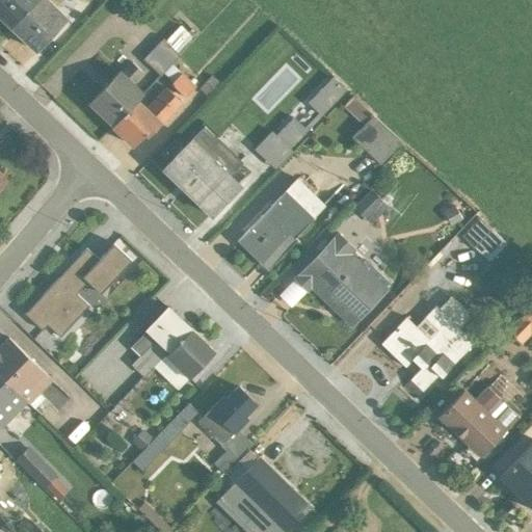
[(0,0),(0,20),(9,29),(35,0),(0,0)]
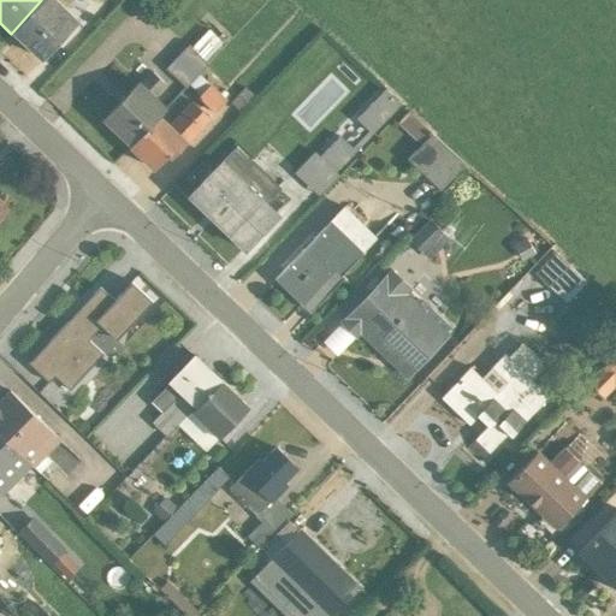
[(41,0),(11,34),(40,61),(77,22),(63,7),(69,0),(41,0)]
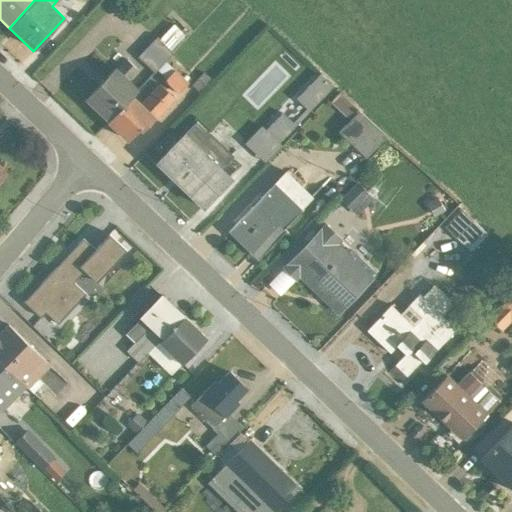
[(183,36),(172,25),(158,39),(155,38),(137,57),(153,72),(171,53),(169,50),(183,36)]
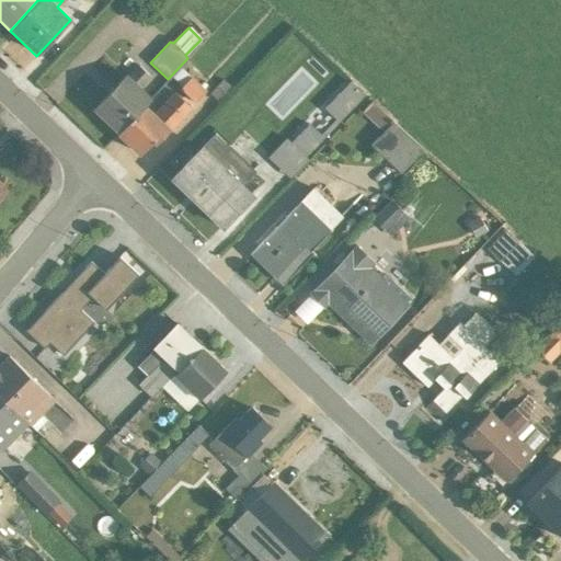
[(149,78),(136,65),(126,75),(125,73),(91,110),(116,134),(150,98),(140,88),(149,78)]
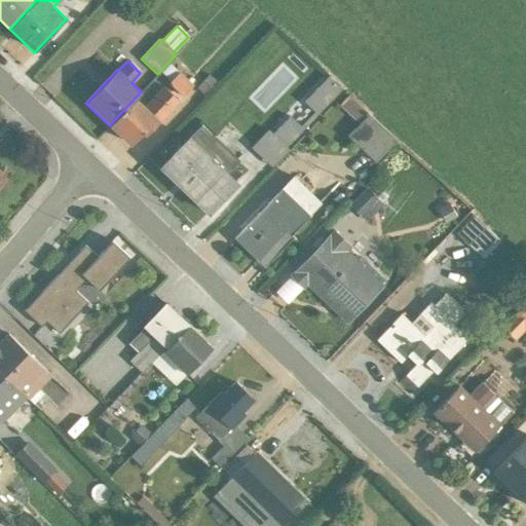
[(192,85),(168,63),(160,72),(170,81),(168,83),(182,97),(192,85)]
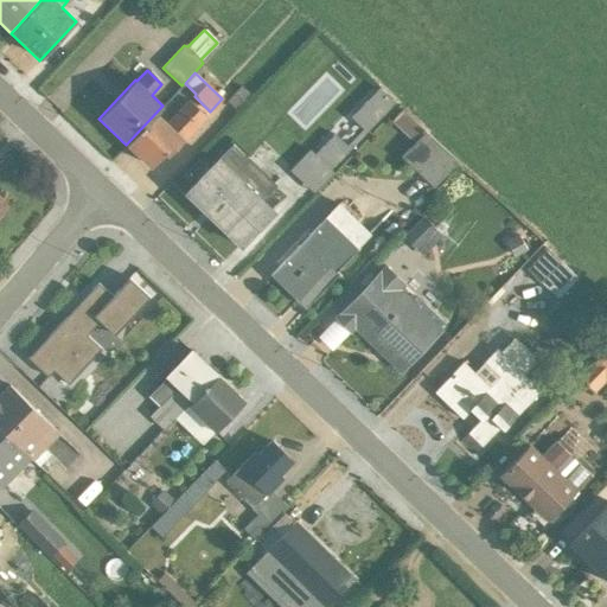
[(379,83),(352,114),(370,131),(397,100),(379,83)]
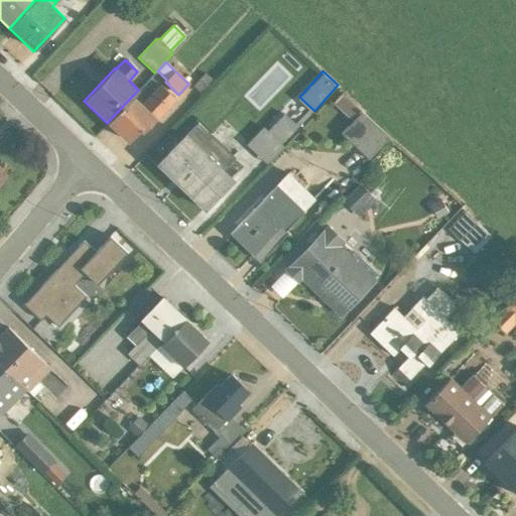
[(211,80),(205,74),(189,90),(196,95),(211,80)]
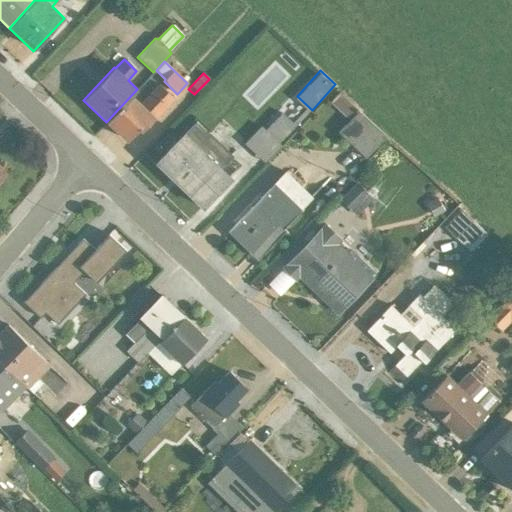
[(132,95),(106,122),(126,141),(137,129),(141,132),(173,99),(158,84),(139,102),(132,95)]
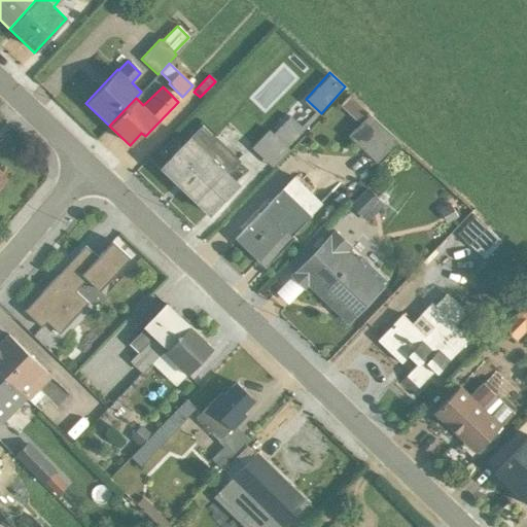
[(396,140),(349,96),(339,106),(359,126),(348,137),(375,163),(396,140)]
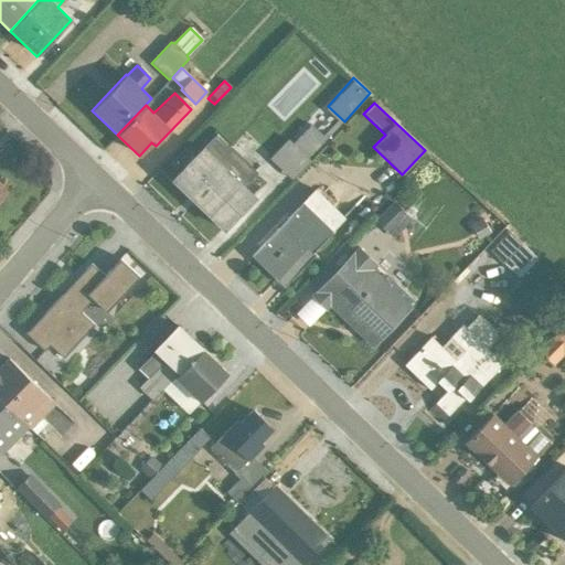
[(310,118),(274,158),(292,176),(330,136),(310,118)]
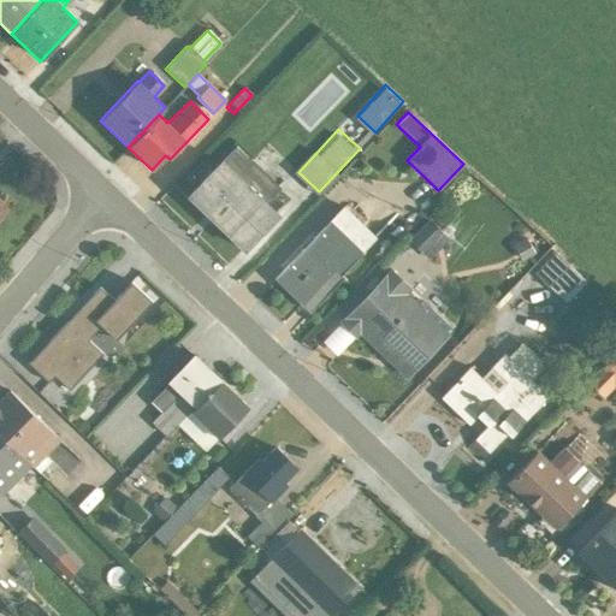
[(185,196),(242,250),(279,214),(265,200),(268,197),(267,196),(278,187),(236,146),(223,160),(220,159),(185,196)]
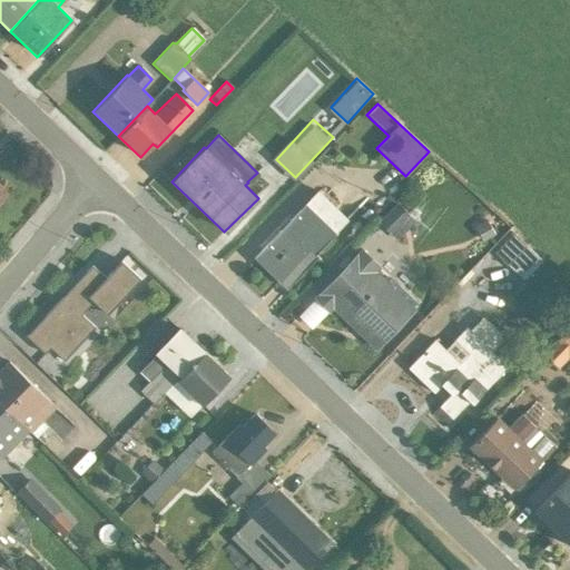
[(314,254),(346,220),(317,192),(254,258),(286,288),(316,256),(314,254)]
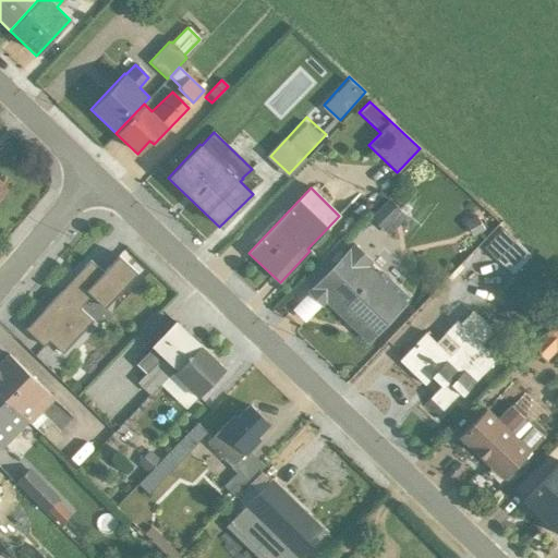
[(404,217),(387,199),(370,217),(388,234),(404,217)]
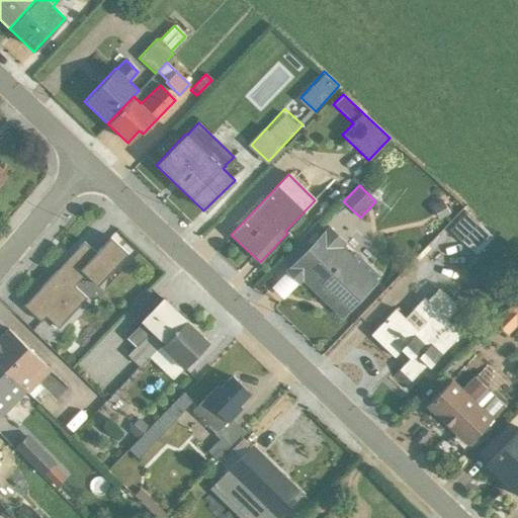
[(449,214),(441,201),(432,206),(439,221),(449,214)]
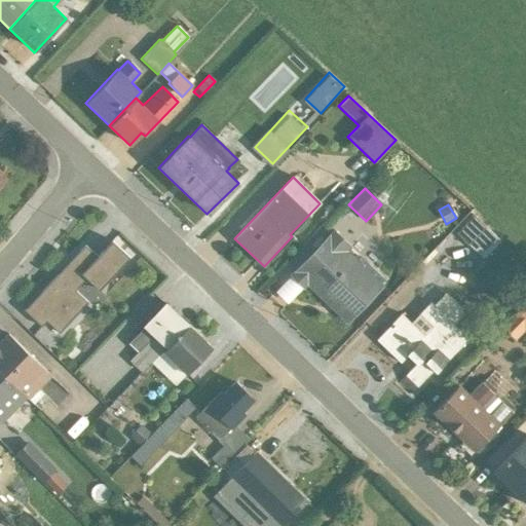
[(498,240),(473,216),(455,234),(482,259),(498,240)]
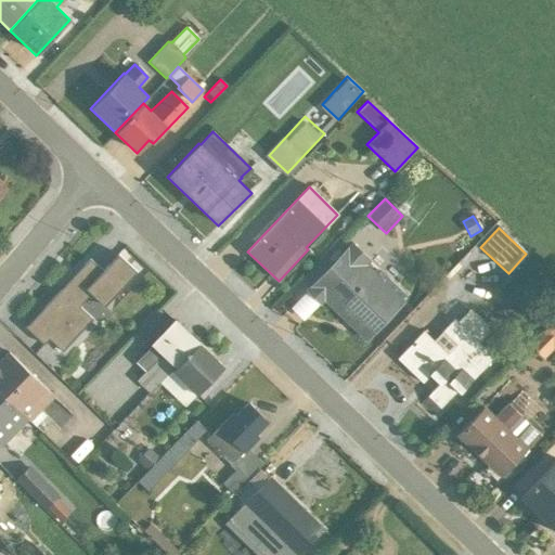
[(402,299),(405,296),(379,271),(376,273),(366,265),(371,260),(350,242),(305,291),(306,292),(289,307),(304,321),(320,306),(323,302),(365,340),(403,301),(402,299)]
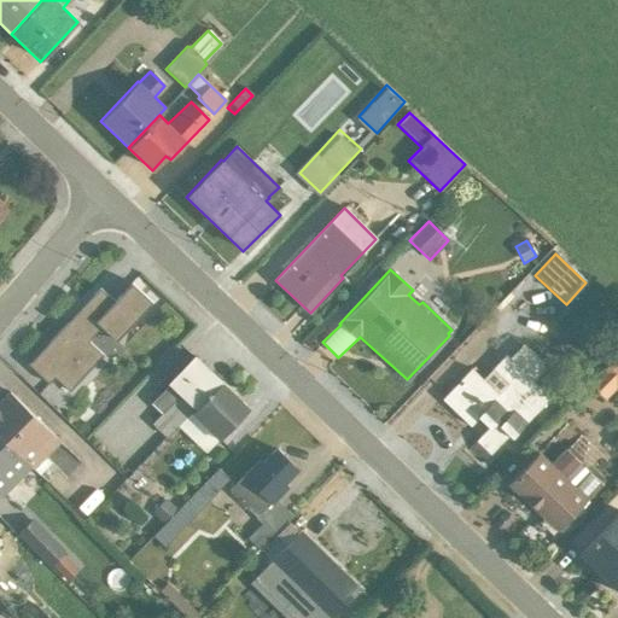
[(27,366),(47,385),(54,378),(70,390),(104,351),(91,339),(101,328),(117,340),(153,301),(128,281),(111,299),(97,287),(27,366)]
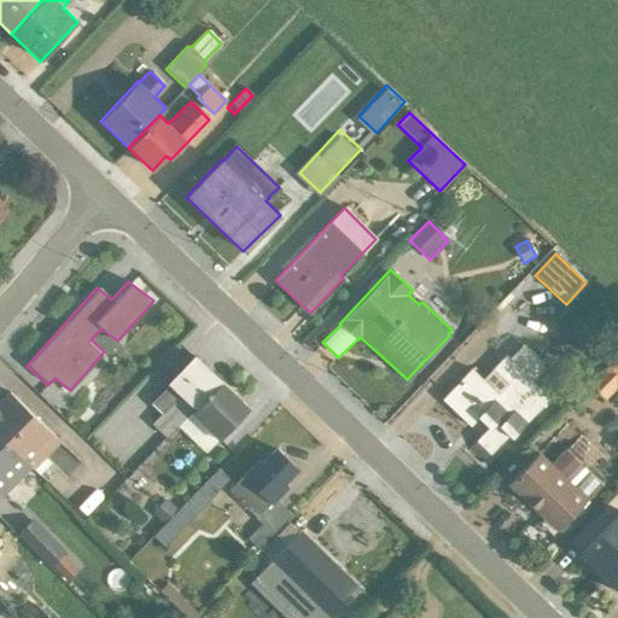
[(511,438),(564,382),(519,340),(482,380),(470,369),(441,400),(468,426),(478,419),(487,427),(467,450),(481,464),(507,436),(511,438)]
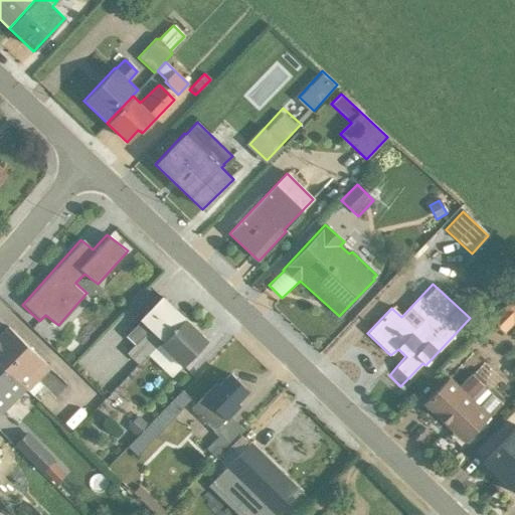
[(514,294),(490,319),(503,332),(513,324),(514,325),(514,294)]
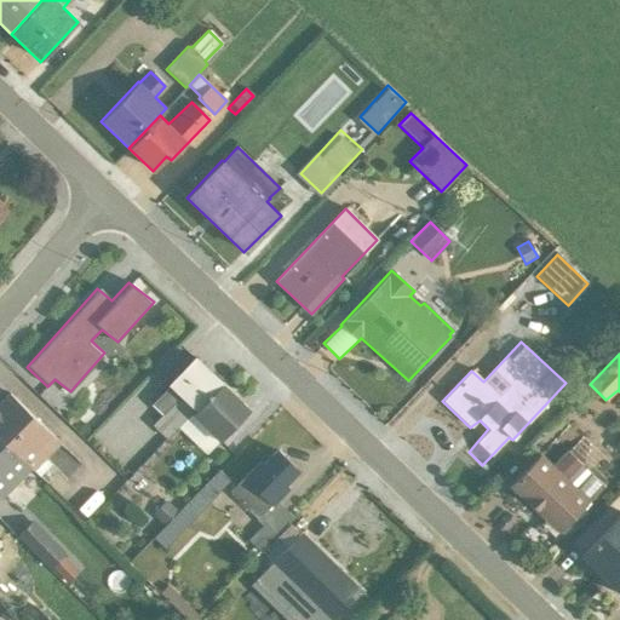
[(151,425),(166,438),(220,383),(194,357),(150,405),(161,415),(151,425)]
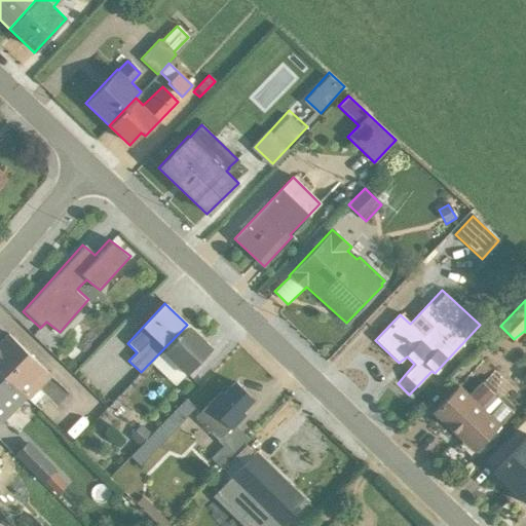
[(187,325),(150,363),(174,386),(211,348),(200,338),(197,338),(197,336),(193,332),(194,332),(187,325)]
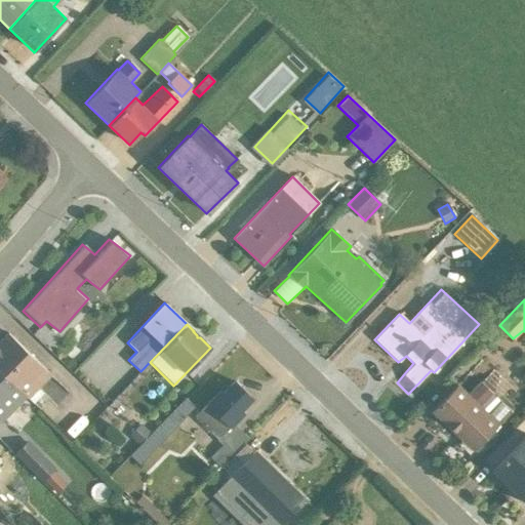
[(5,333),(0,337),(0,372),(26,399),(50,375),(5,333)]
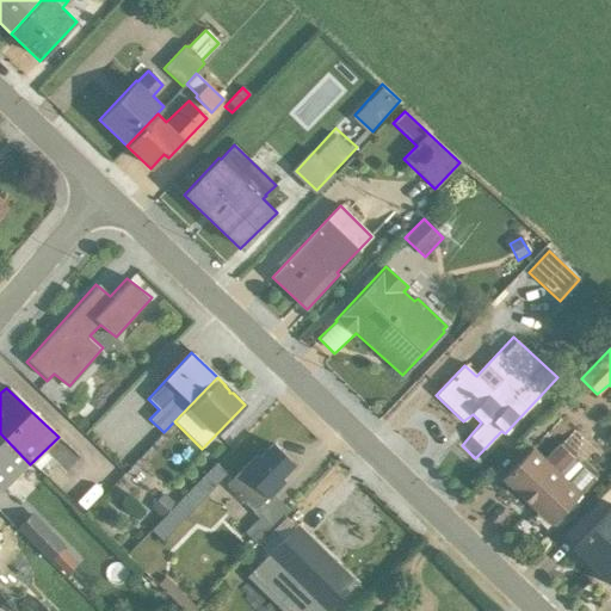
[(0,492),(30,464),(0,433),(0,492)]
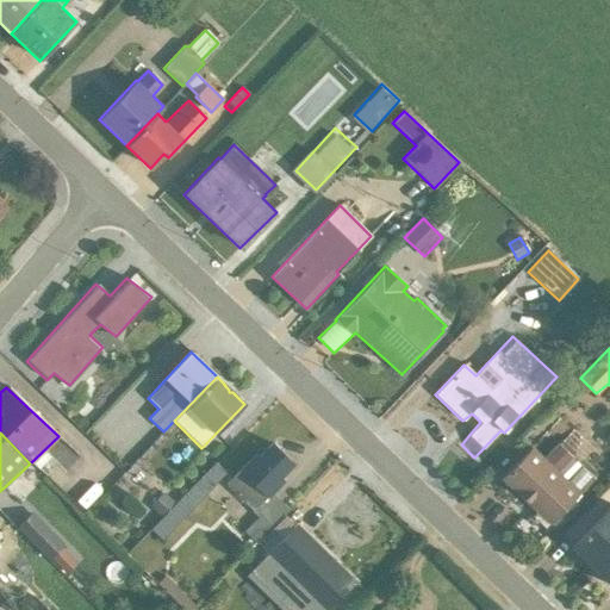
[(531,447),(502,478),(549,523),(596,474),(583,461),(580,464),(572,456),(574,454),(564,442),(560,444),(558,443),(543,458),(531,447)]
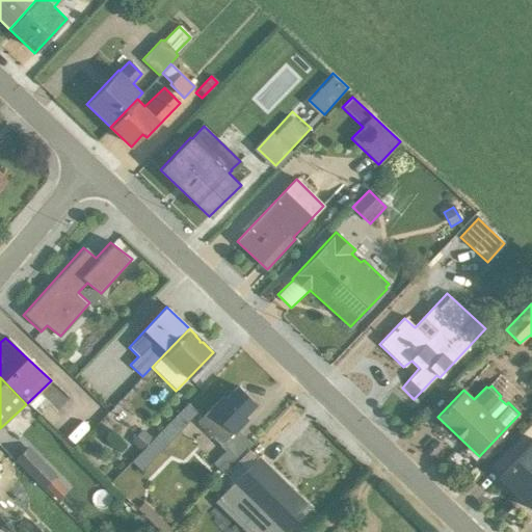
[(254,404),(236,388),(225,398),(221,395),(196,424),(224,451),(213,463),(221,472),(249,443),(236,429),(245,419),(242,416),(254,404)]
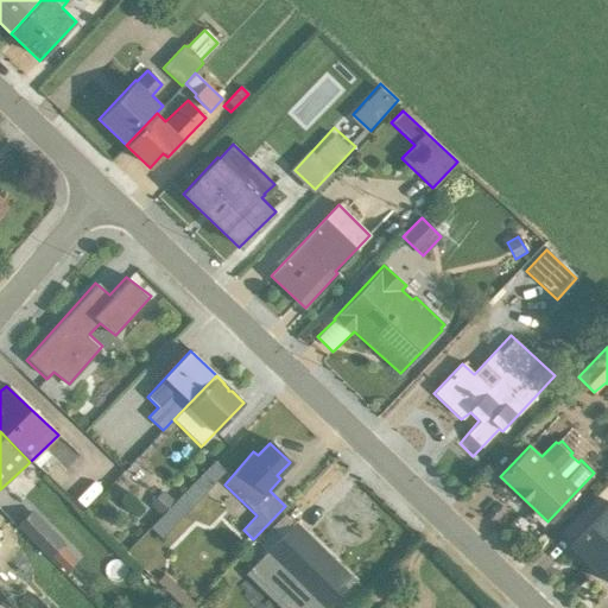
[(225,472),(214,461),(151,527),(160,538),(225,472)]
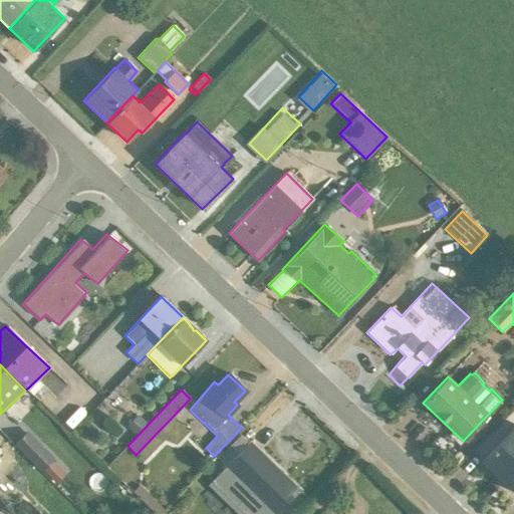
[(136,437),(148,425),(137,415),(125,427),(136,437)]
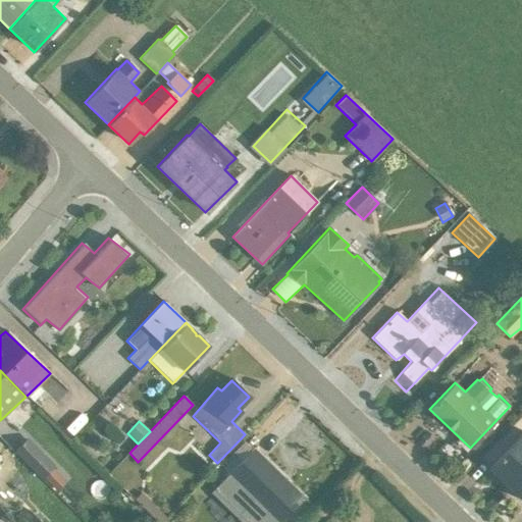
[(521,432),(489,467),(504,481),(506,480),(510,483),(521,470),(521,432)]
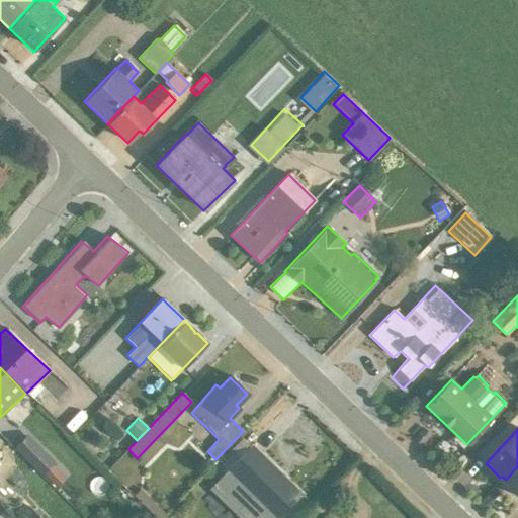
[(27,432),(15,445),(57,485),(69,472),(27,432)]
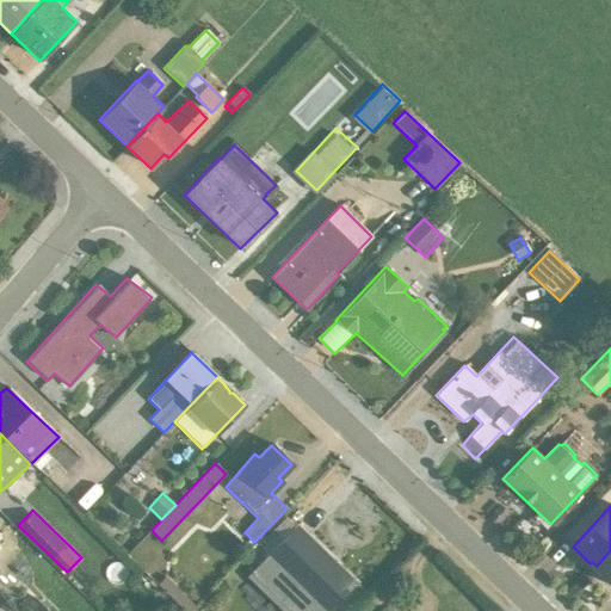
[(297,524),(246,576),(279,610),(327,610),(356,581),(297,524)]
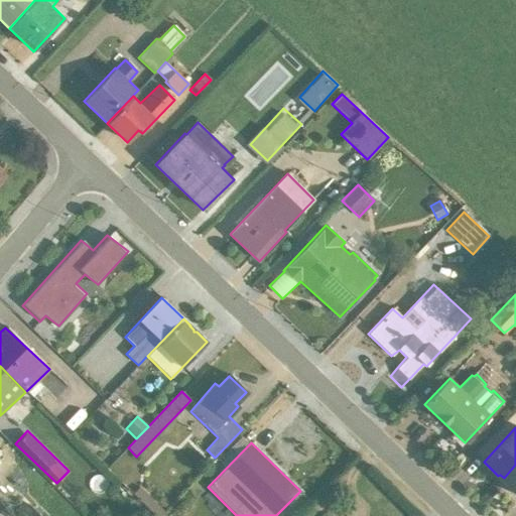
[(507,484),(515,492),(515,465),(504,478),(508,482),(507,484)]
